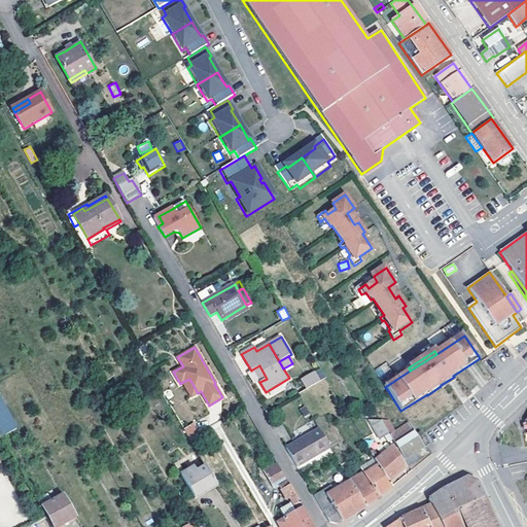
[(259,365),(252,370),(259,382),(267,379),(259,365)]
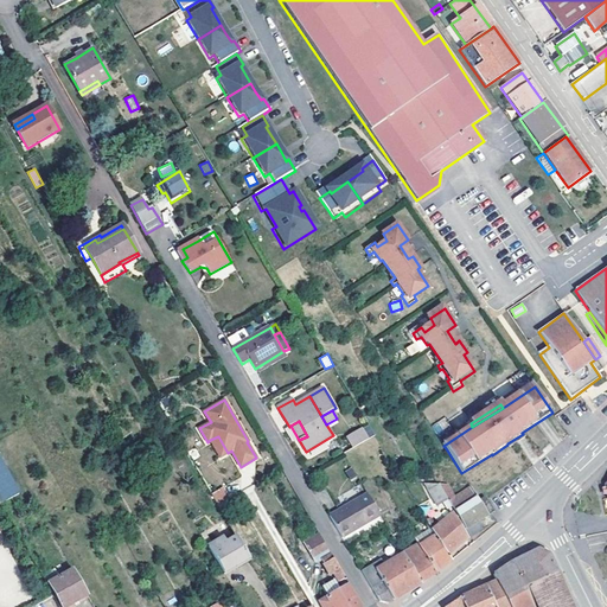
[(369,426),(362,430),(368,440),(375,435),(369,426)]
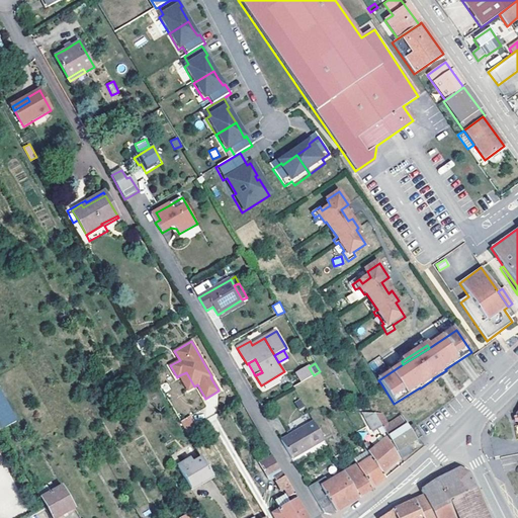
[(309,367),(297,373),(303,382),(314,375),(309,367)]
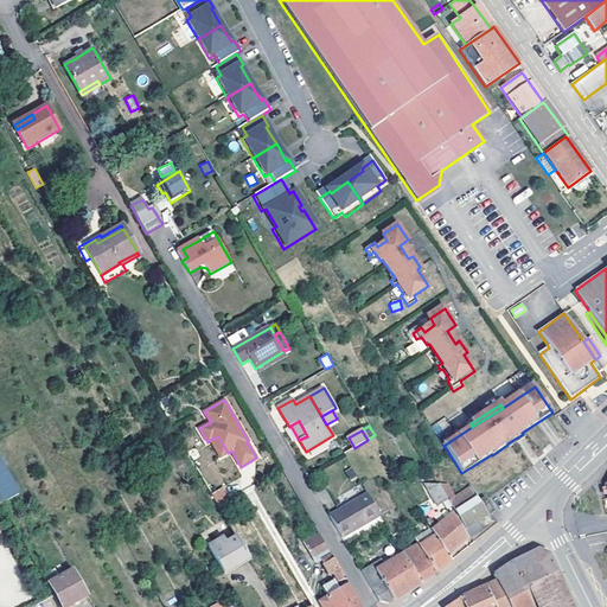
[(218,436),(210,440),(219,457),(228,453),(218,436)]
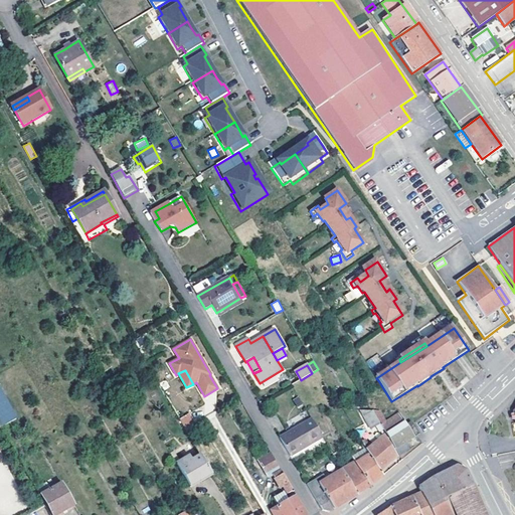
[(0,384),(0,424),(17,415),(0,384)]
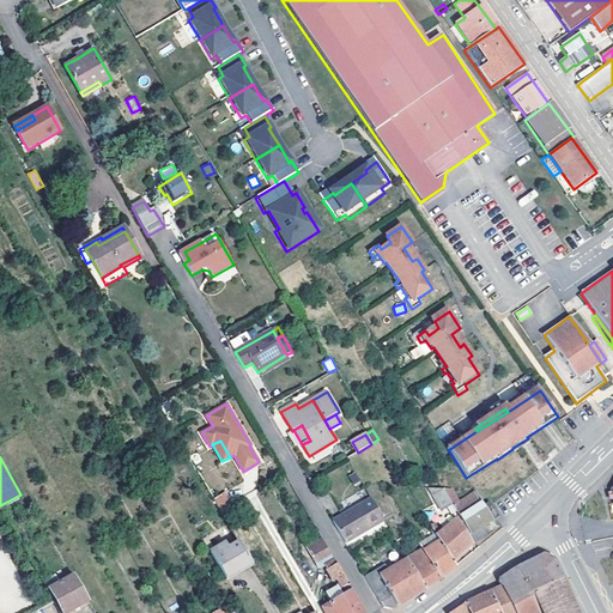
[(450,503),(442,490),(426,489),(439,509),(450,503)]
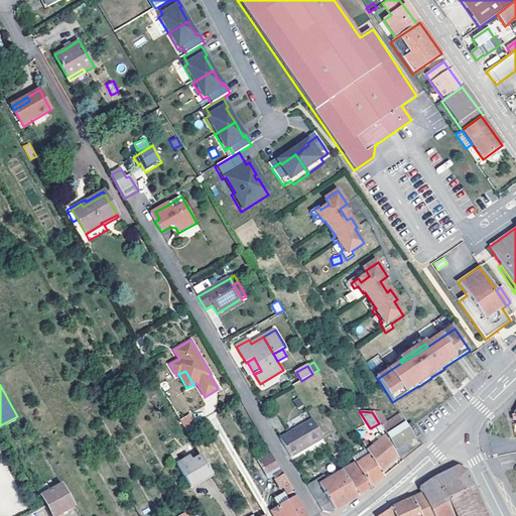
[(379,423),(401,458),(412,449),(408,441),(415,437),(407,425),(400,414),(386,423),(379,412),(372,412),(379,423)]
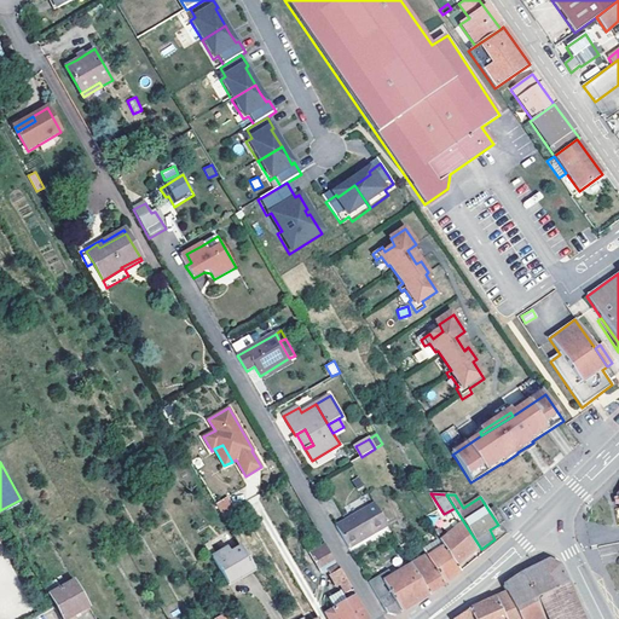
[(217,503),(224,516),(230,513),(223,499),(217,503)]
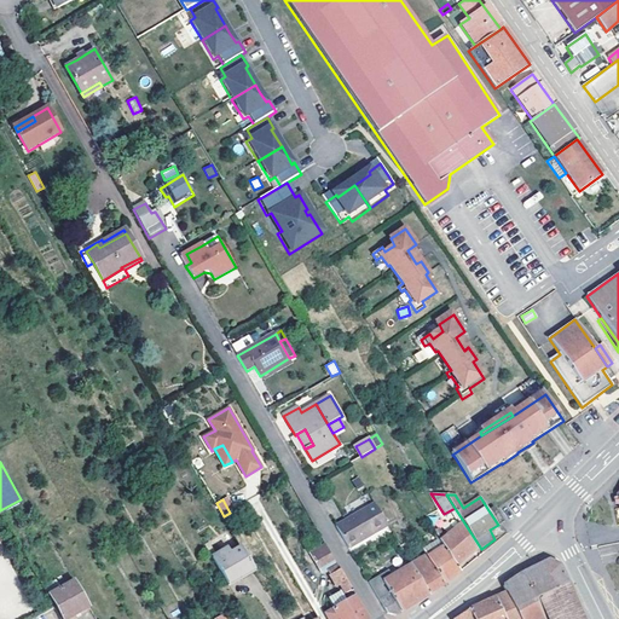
[(386,522),(375,503),(335,526),(348,549),(379,531),(376,527),(386,522)]
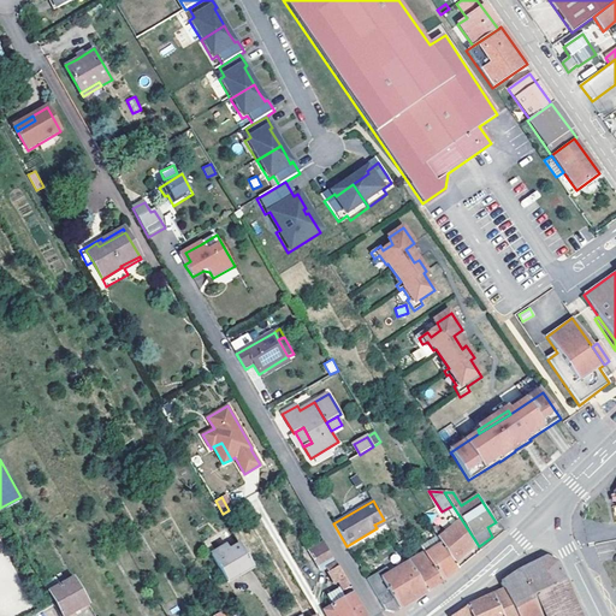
[(491,504),(486,508),(496,522),(501,520),(491,504)]
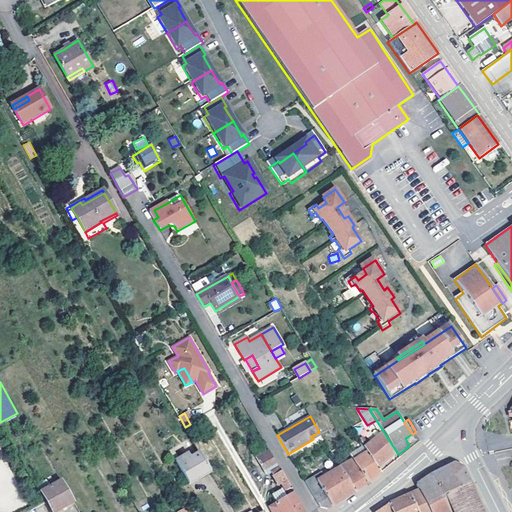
[(359,439),(363,445),(378,469),(394,454),(381,433),(367,445),(361,437),(359,439)]
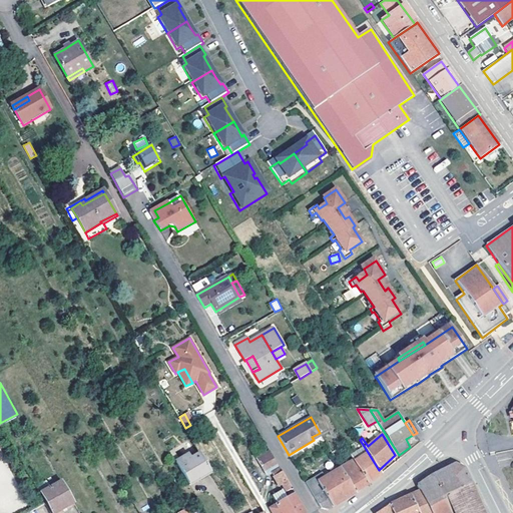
[(351,455),(354,460),(358,467),(369,485),(382,475),(379,470),(364,446),(351,455)]
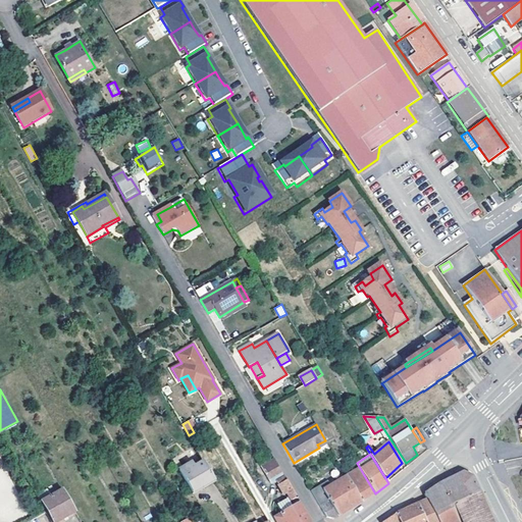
[(273,478),(282,473),(274,459),(261,467),(269,480),(273,478)]
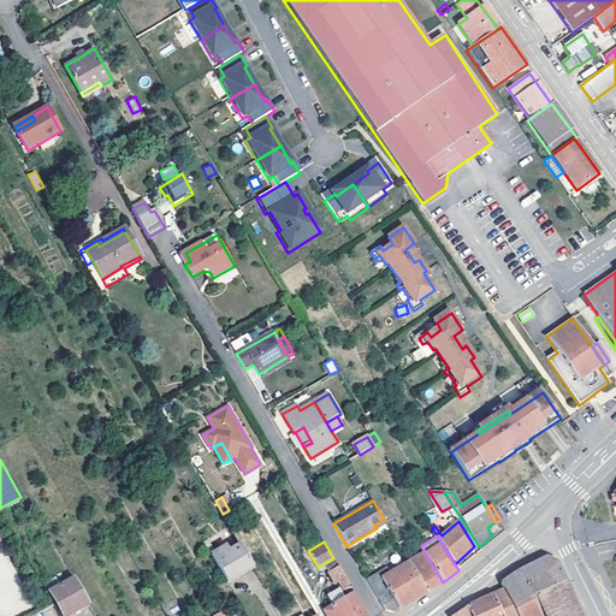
[(227,582),(254,567),(241,545),(230,551),(226,546),(212,555),(227,582)]
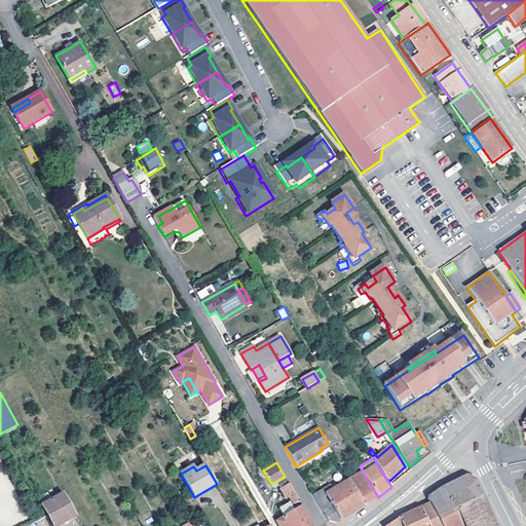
[(363,472),(357,476),(361,483),(367,479),(363,472)]
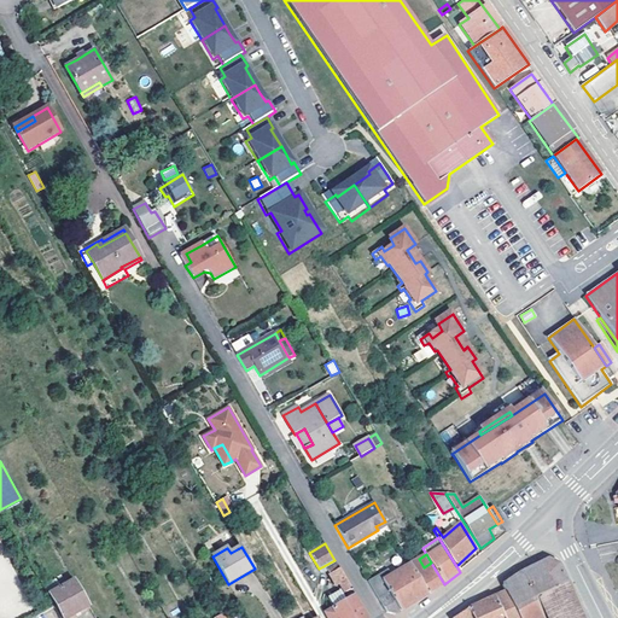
[(407,558),(388,570),(391,575),(410,564),(407,558)]
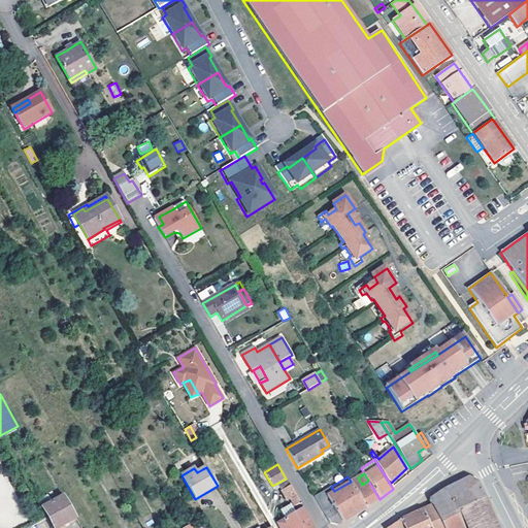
[(358,477),(351,482),(366,508),(367,508),(380,499),(368,481),(362,485),(358,477)]
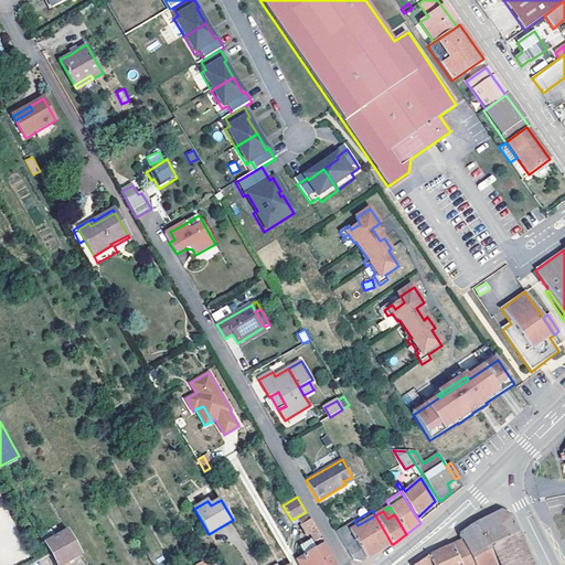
[(298,521),(308,515),(306,512),(296,518),(298,521)]
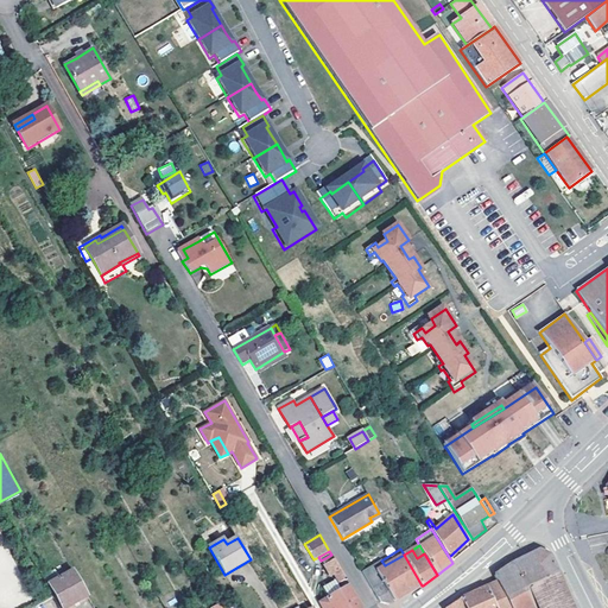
[(572,607),(549,556),(540,552),(534,555),(511,565),(494,576),(498,582),(508,603),(526,595),(524,590),(530,588),(538,607),(572,607)]
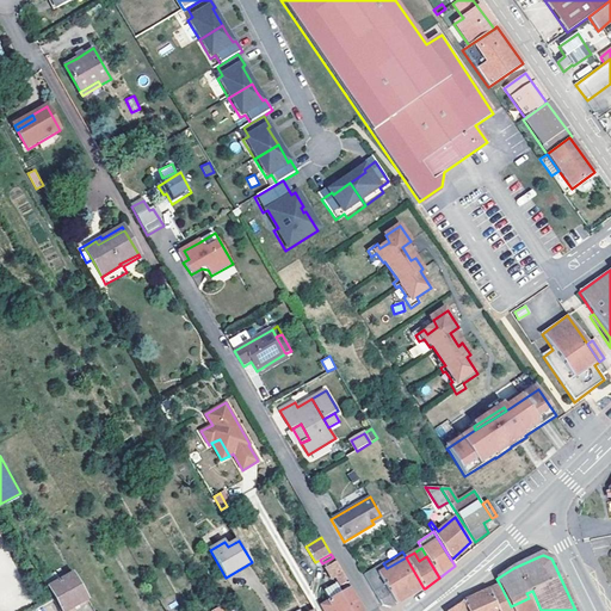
[(350,590),(351,588),(333,557),(322,563),(337,588),(340,586),(345,592),(350,590)]
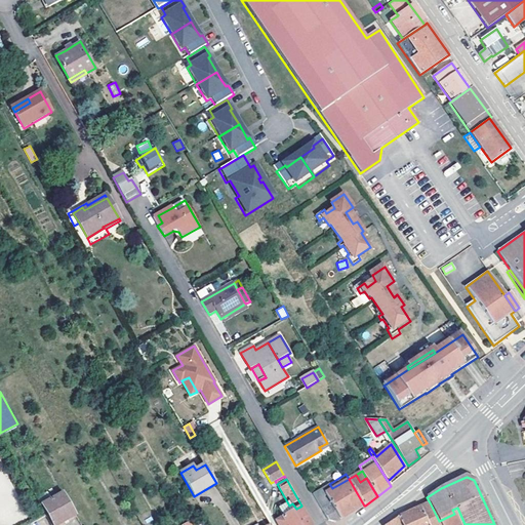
[(331,505),(321,510),(328,522),(335,524),(340,521),(364,506),(349,479),(332,488),(329,484),(321,488),(331,505)]
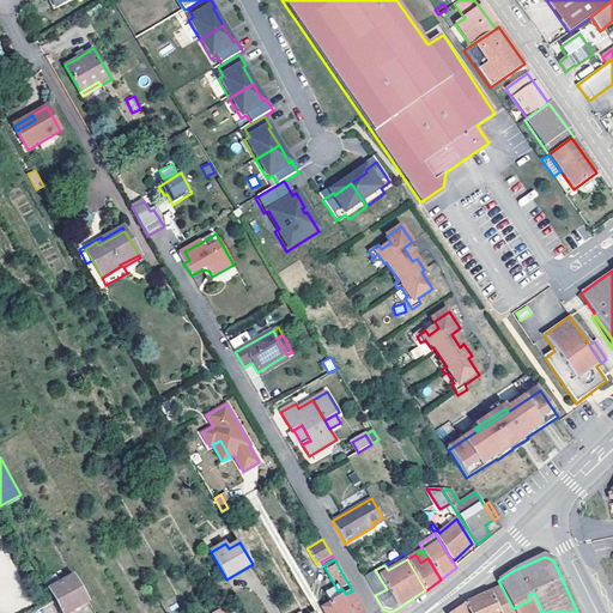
[(43,582),(48,590),(59,584),(54,576),(43,582)]
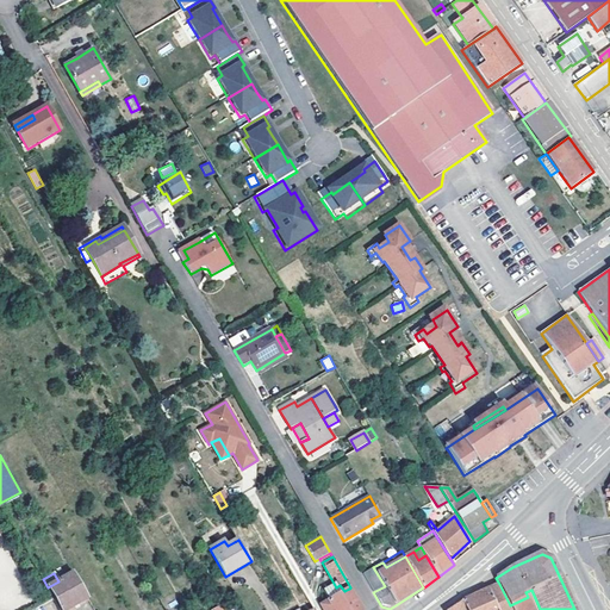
[(58,582),(48,587),(54,599),(60,609),(68,609),(88,599),(74,573),(58,582)]
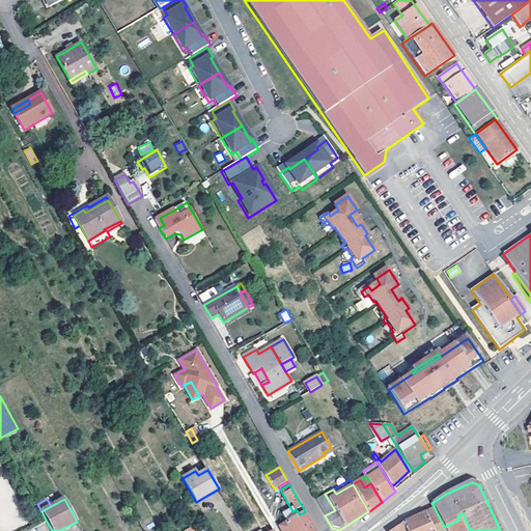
[(424,513),(432,530),(470,530),(463,513),(457,515),(459,520),(444,527),(435,508),(424,513)]
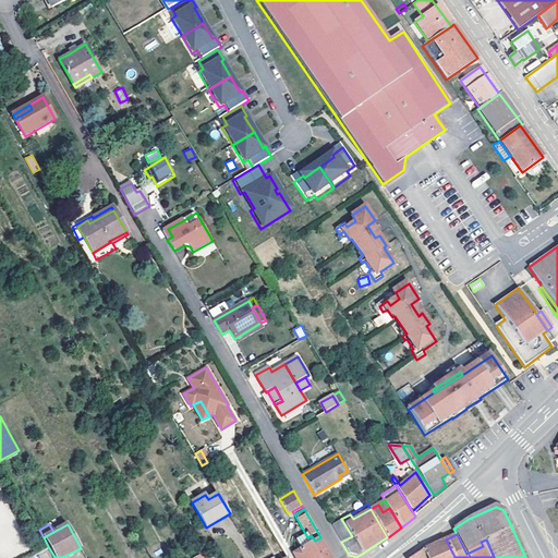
[(303,535),(295,540),(301,549),(308,544),(303,535)]
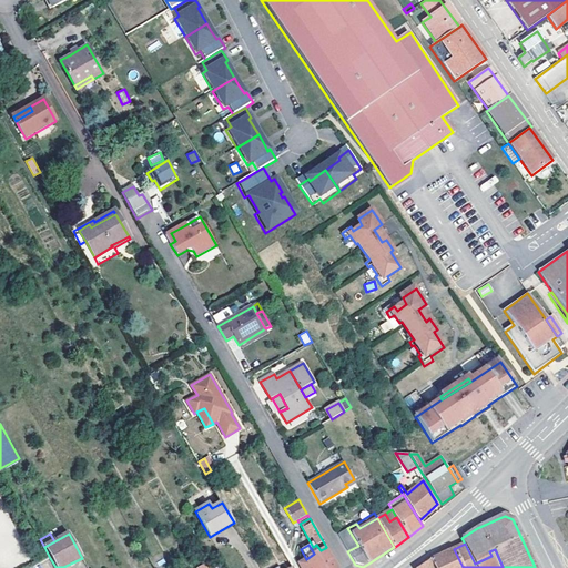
[(336,567),(325,548),(321,550),(314,554),(306,559),(298,564),(301,567),(336,567)]
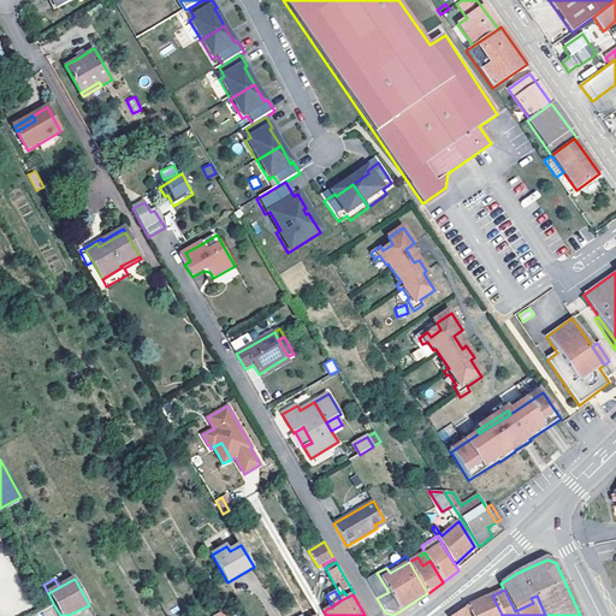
[(467,608),(471,615),(502,615),(492,596),(467,608)]
